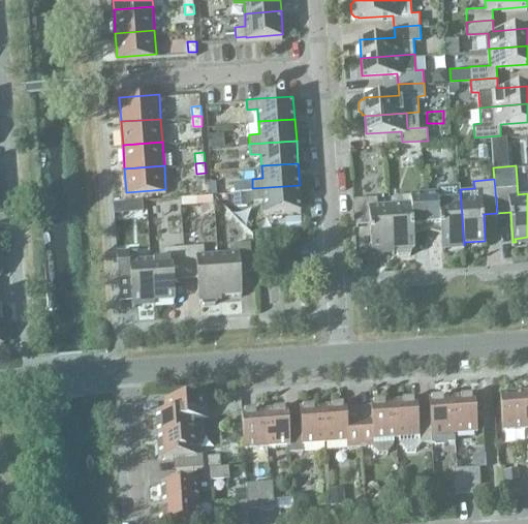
[(438,185),(438,190),(425,191),(427,218),(440,217),(442,247),(445,246),(445,244),(463,242),(463,245),(464,245),(460,189),(460,183),(438,185)]
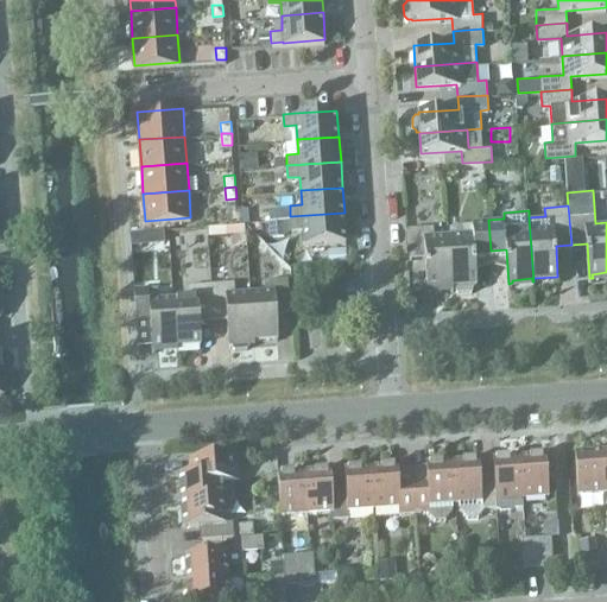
[(345,213),(290,216),(291,228),(303,227),(304,242),(346,240),(345,213)]
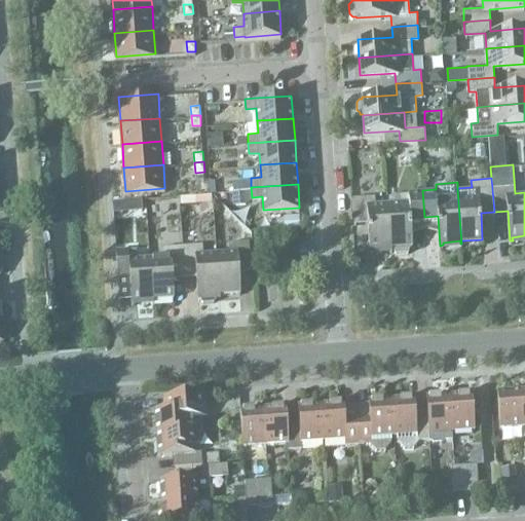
[(201,187),(179,189),(180,201),(202,200),(201,187)]
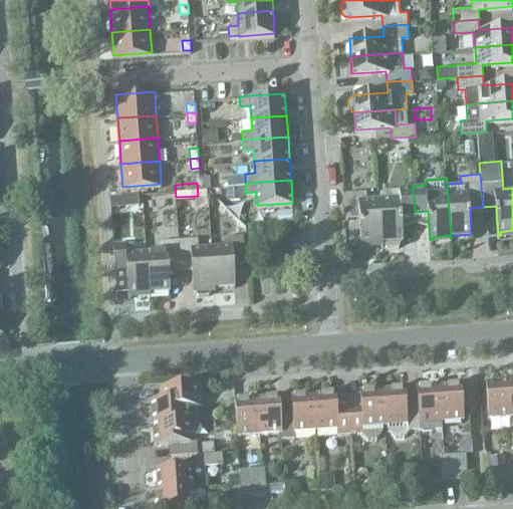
[(415,219),(415,212),(413,186),(391,188),(392,197),(379,198),(382,243),(383,243),(383,240),(385,240),(388,246),(399,245),(401,242),(404,242),(402,220),(415,219)]
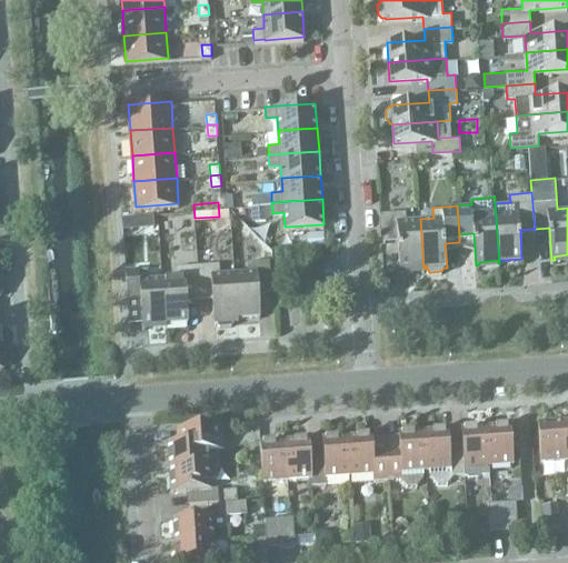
[(424,269),(420,219),(407,220),(406,210),(381,211),(384,240),(398,239),(400,271),(404,270),(404,267),(422,265),(424,269)]
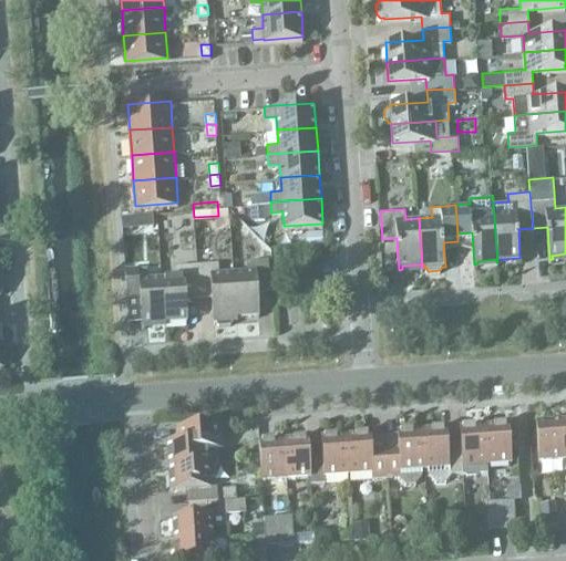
[(247,270),(234,271),(237,319),(238,318),(237,314),(260,313),(258,286),(270,286),(269,257),(247,259),(247,270)]
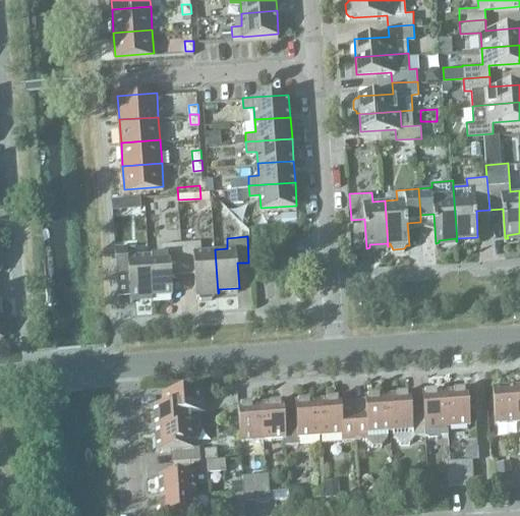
[(201,239),(192,240),(181,241),(183,267),(194,266),(196,294),(199,294),(201,297),(212,296),(216,290),(217,290),(217,293),(218,293),(215,249),(201,250),(201,239)]
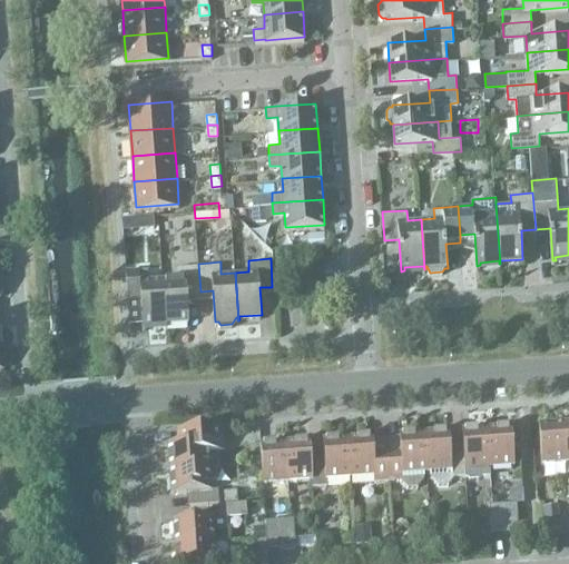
[(198,264),(185,264),(176,265),(177,277),(163,278),(166,325),(167,325),(167,322),(189,320),(187,293),(200,292),(198,264)]
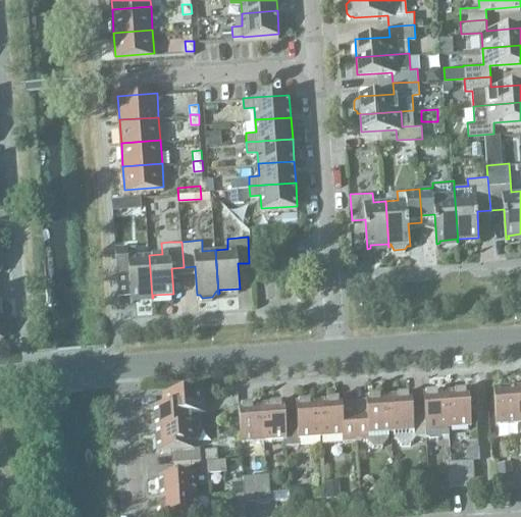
[(117,272),(128,271),(131,300),(134,299),(134,296),(151,295),(152,298),(149,255),(137,255),(136,245),(115,246),(117,272)]
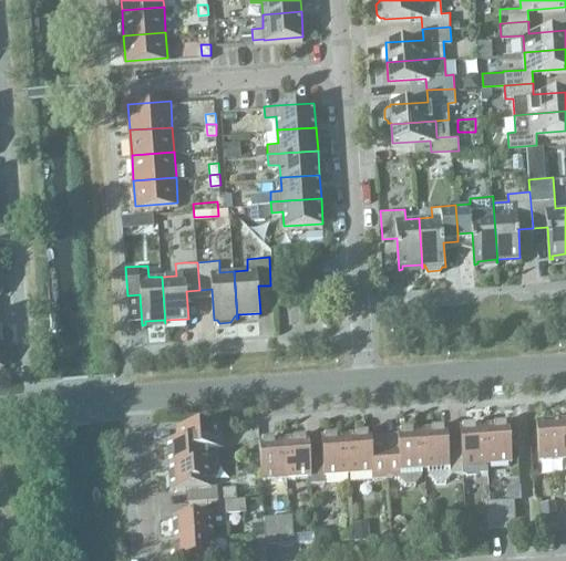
[(310,301),(310,312),(321,311),(321,300),(310,301)]
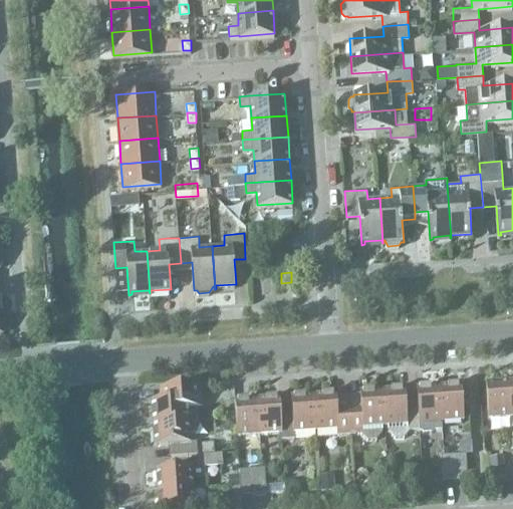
[(489,416),(511,415),(508,379),(486,380),(489,416)]
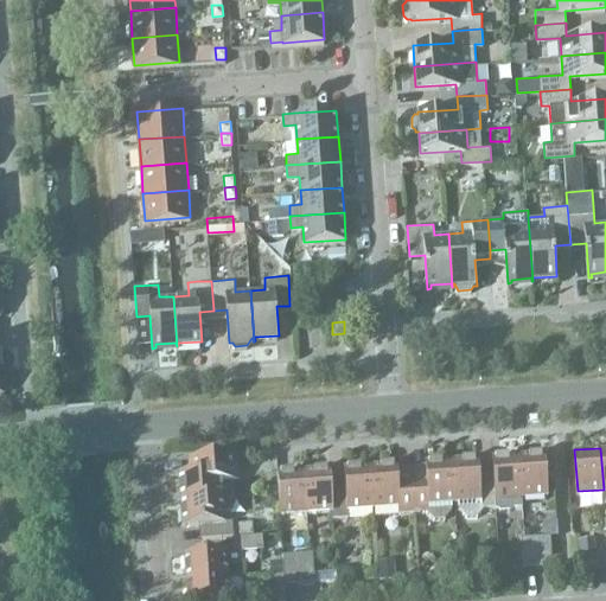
[(189,470),(179,471),(182,497),(235,493),(234,479),(240,479),(237,452),(233,452),(187,455),(189,470)]
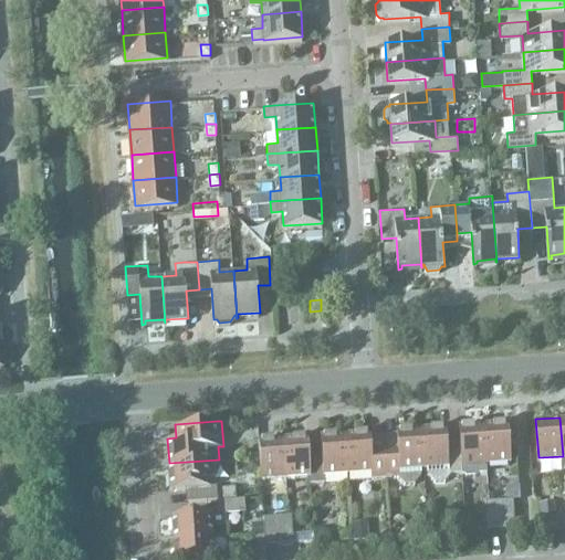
[(509,421),(484,422),(487,461),(511,460),(509,421)]
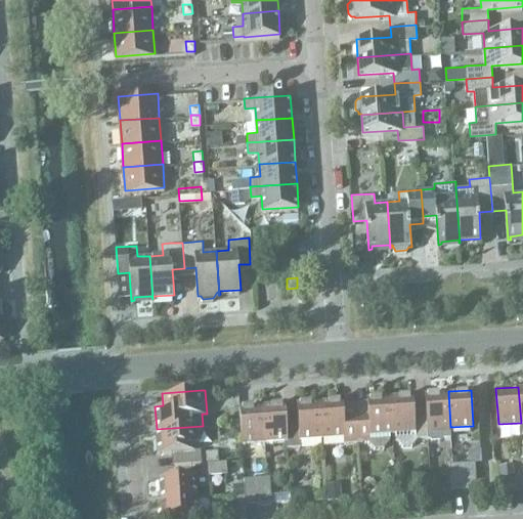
[(448,391),(426,393),(426,405),(428,429),(429,435),(429,437),(432,439),(440,439),(442,437),(450,436),(450,427),(448,391)]
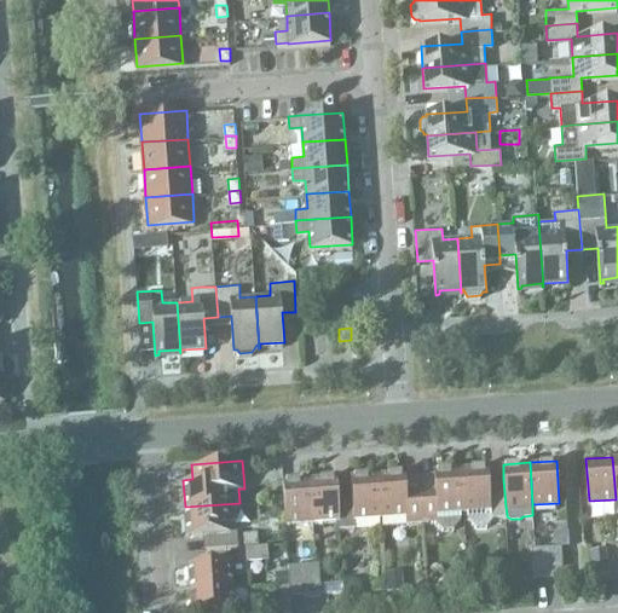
[(489,466),(461,467),(465,509),(468,509),(468,518),(477,525),(487,524),(495,515),(507,514),(506,507),(503,479),(490,480),(489,466)]
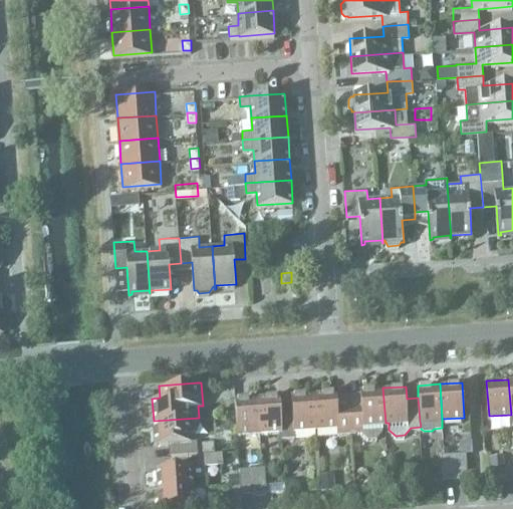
[(361,406),(349,407),(351,432),(361,431),(361,432),(367,438),(376,438),(382,431),(382,424),(386,423),(382,388),(360,390),(361,406)]
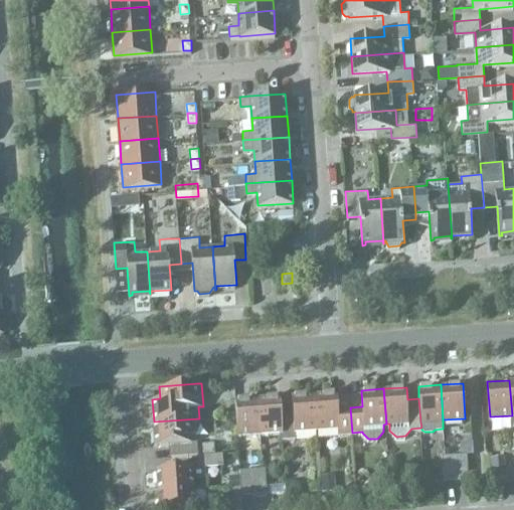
[(337,392),(315,393),(317,429),(338,428),(339,434),(352,433),(350,407),(338,408),(337,392)]
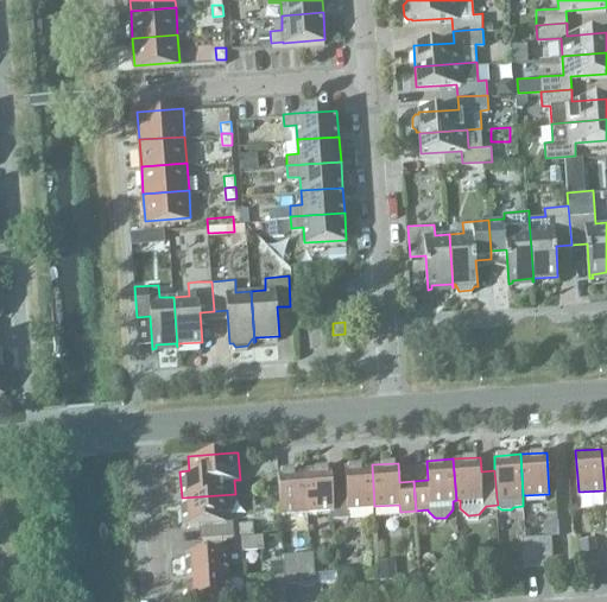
[(334,509),(333,509),(334,517),(349,515),(349,508),(374,506),(372,464),(345,467),(347,486),(333,487),(334,509)]
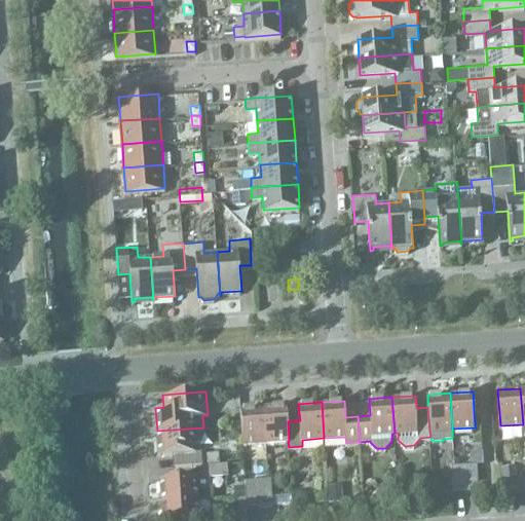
[(266,442),(288,441),(289,441),(288,421),(287,404),(263,406),(266,442)]
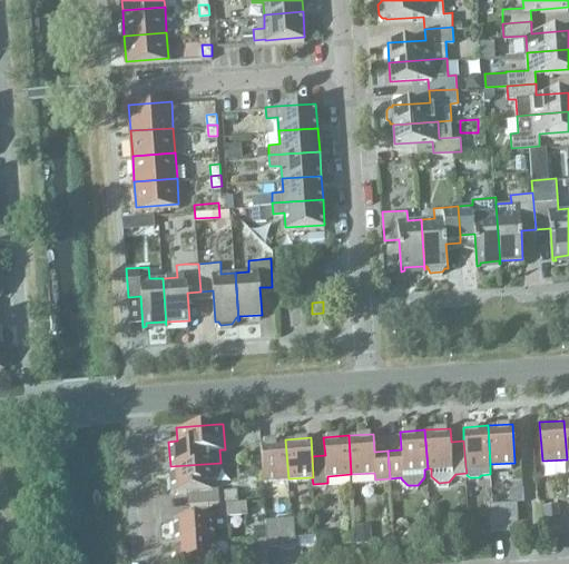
[(264,480),(288,478),(285,439),(261,441),(264,480)]
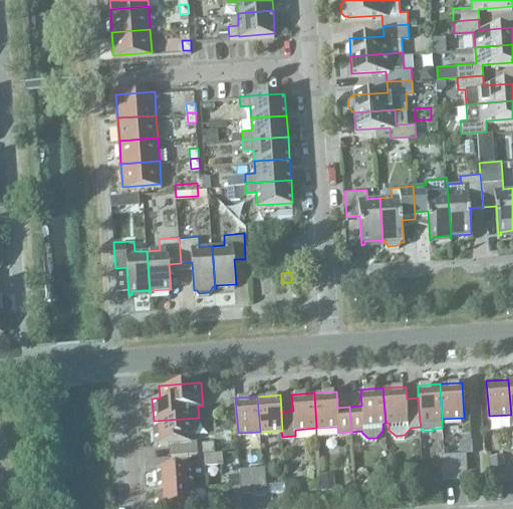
[(197,440),(191,440),(190,432),(199,431),(199,424),(199,418),(154,421),(155,443),(170,442),(171,455),(198,453),(197,452),(198,452),(197,440)]
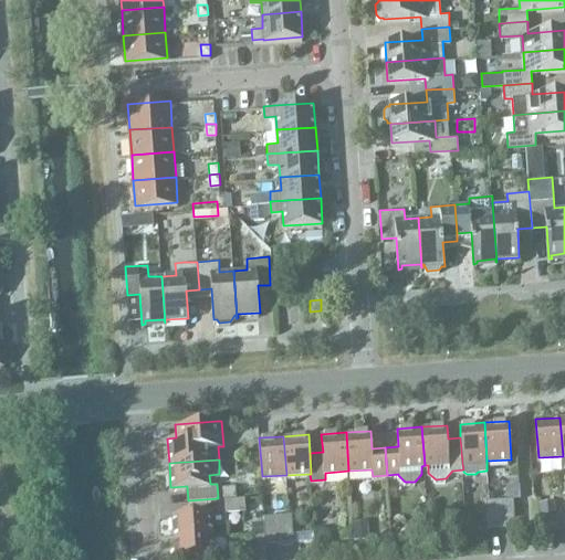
[(217,497),(218,498),(218,510),(246,509),(246,496),(218,497),(217,497)]
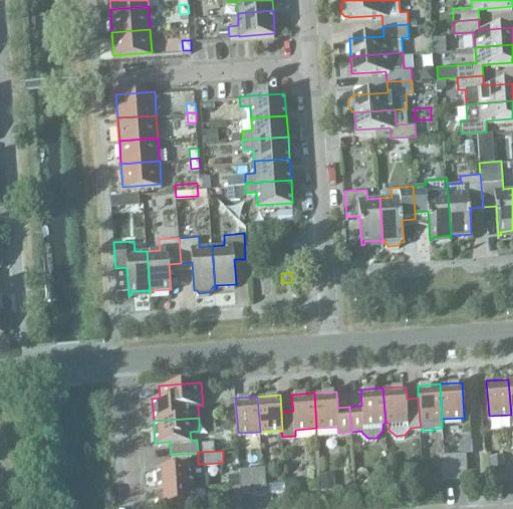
[(466,451),(454,452),(456,477),(468,477),(466,451)]
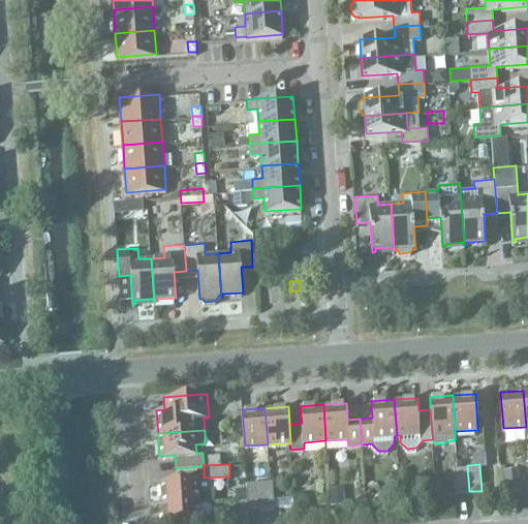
[(469,491),(467,465),(454,466),(456,492),(469,491)]
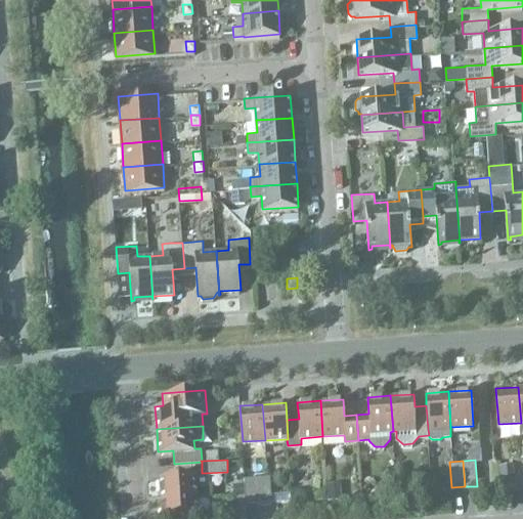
[(499,465),(502,484),(516,483),(514,463),(499,465)]
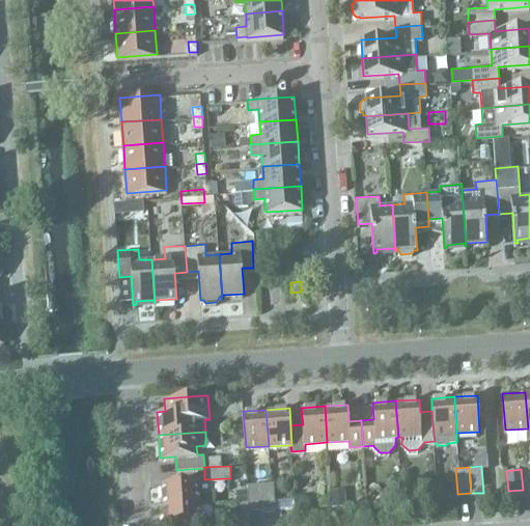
[(212,491),(211,480),(198,480),(162,482),(164,505),(200,503),(199,492),(212,491)]
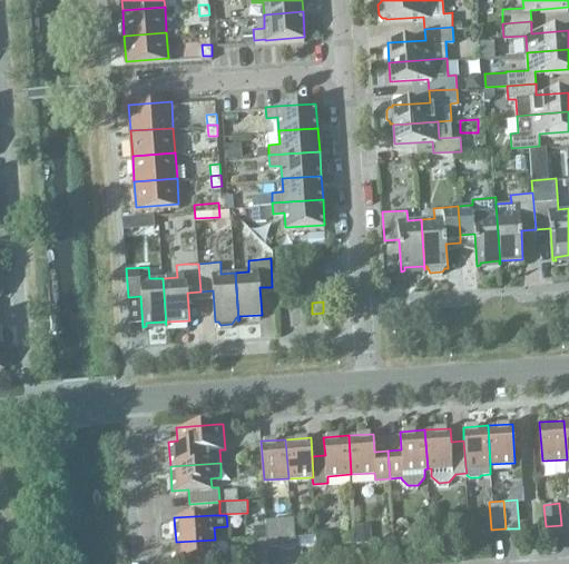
[(294,515),(280,516),(282,544),(296,543),(294,515)]
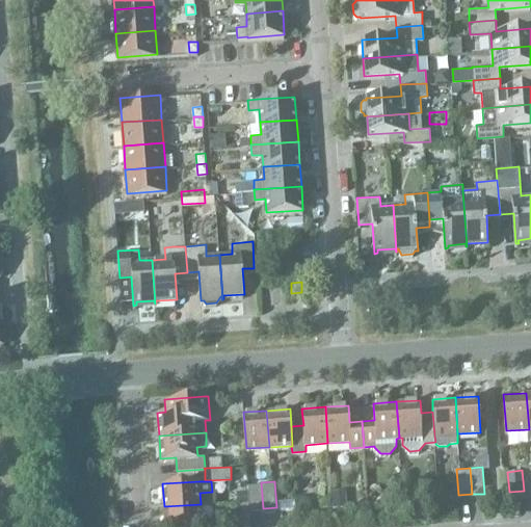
[(294,504),(293,481),(280,482),(281,504),(294,504)]
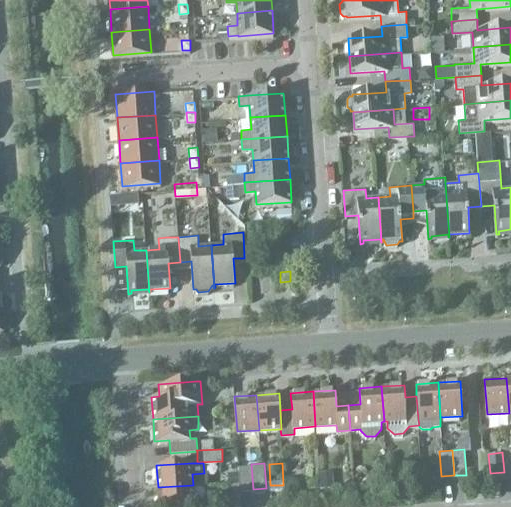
[(253,489),(251,464),(239,465),(241,490),(253,489)]
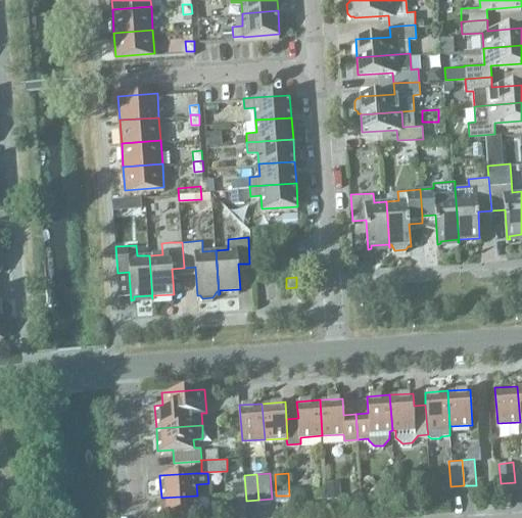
[(233,493),(234,517),(244,517),(246,517),(245,492),(233,493)]
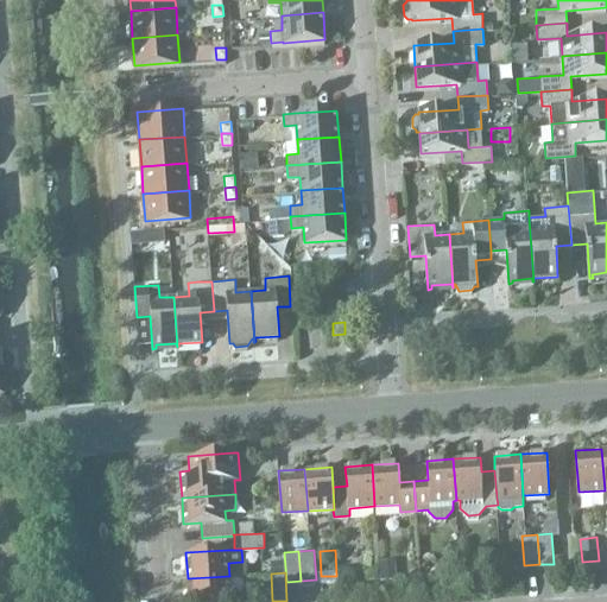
[(231,601),(229,576),(188,578),(189,601),(231,601)]
